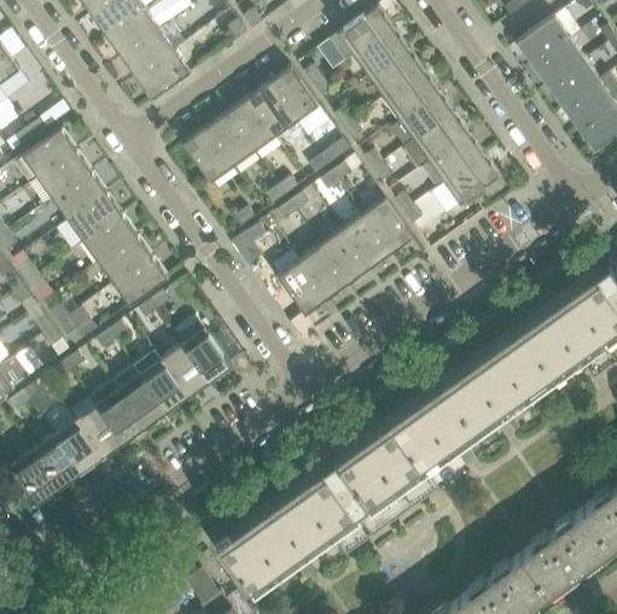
[(79,0),(89,15),(108,0),(79,0)]
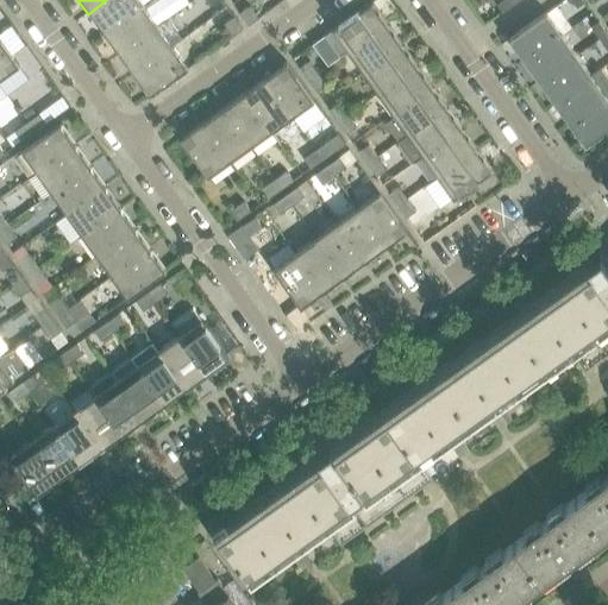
[(102,35),(142,7),(136,0),(106,0),(88,14),(102,35)]
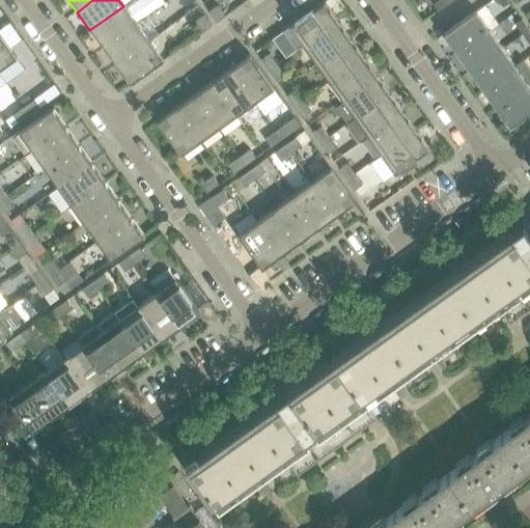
[(447,6),(442,0),(440,0),(431,6),(437,14),(447,6)]
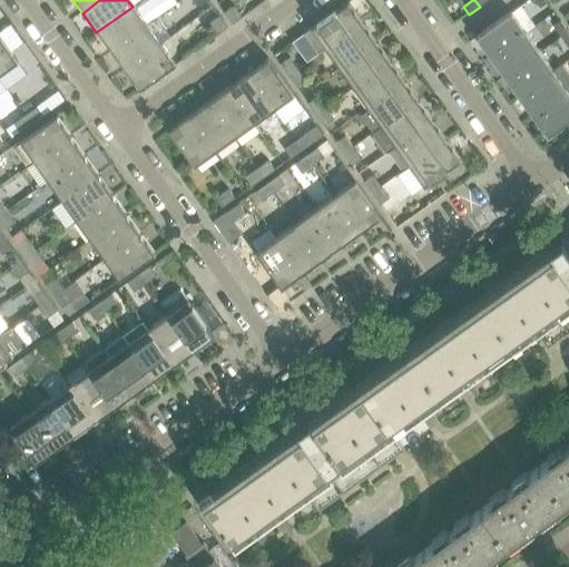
[(546,5),(542,0),(531,0),(539,10),(546,5)]
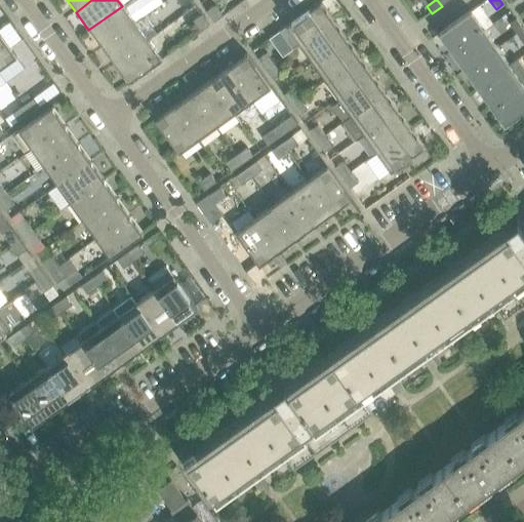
[(290,51),(298,46),(331,22),(319,4),(278,33),(290,51)]
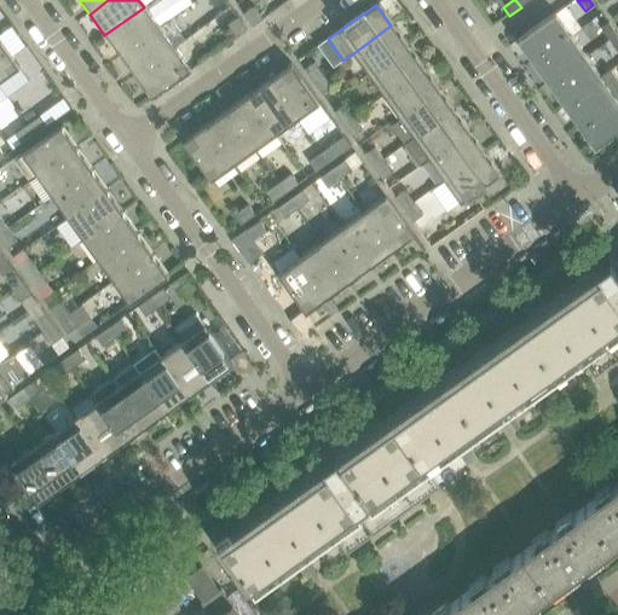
[(120,57),(160,29),(144,7),(104,35),(120,57)]
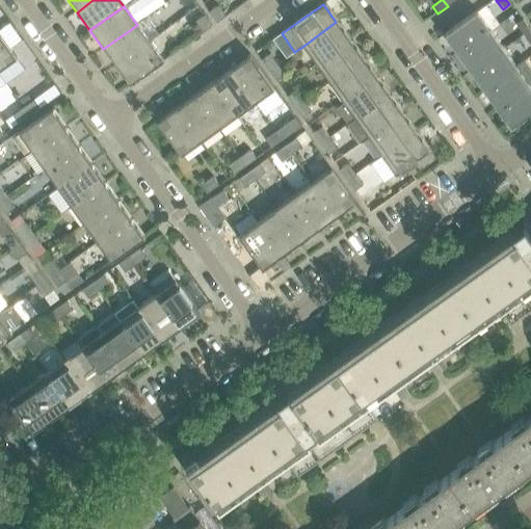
[(224,19),(216,7),(208,14),(215,25),(224,19)]
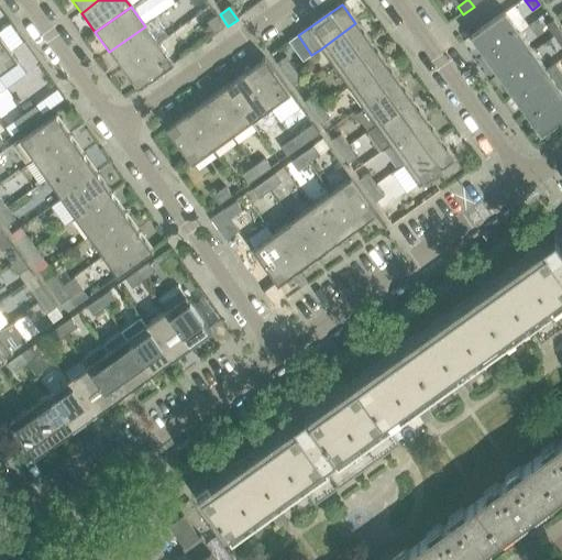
[(483,59),(518,34),(504,13),(469,39),(483,59)]
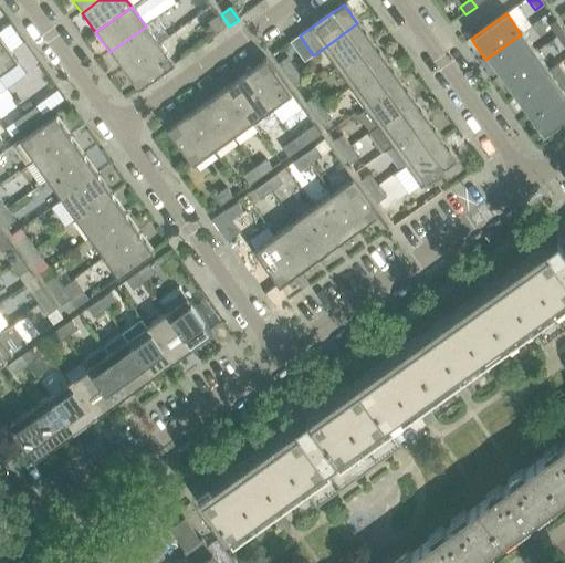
[(225,30),(216,18),(207,25),(215,37),(225,30)]
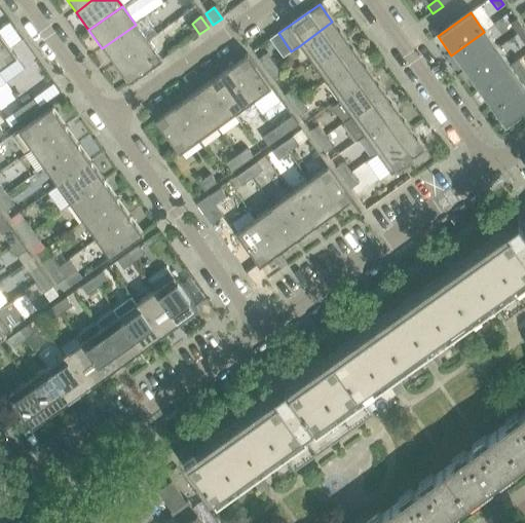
[(523,32),(516,21),(516,22),(510,26),(517,36),(523,32)]
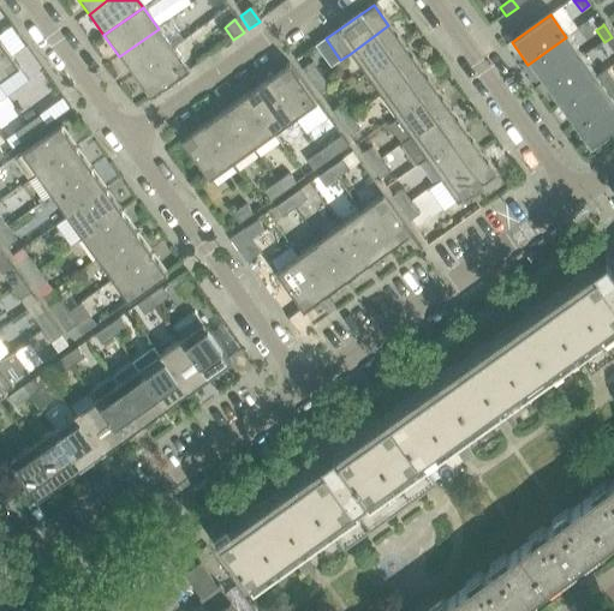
[(365,75),(404,47),(388,25),(350,54),(365,75)]
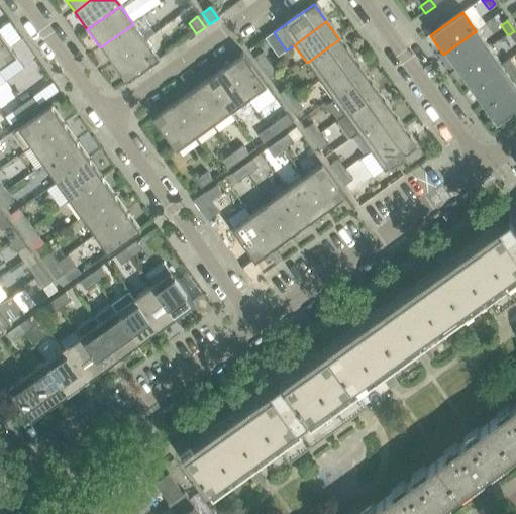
[(113,66),(145,42),(133,24),(100,47),(113,66)]
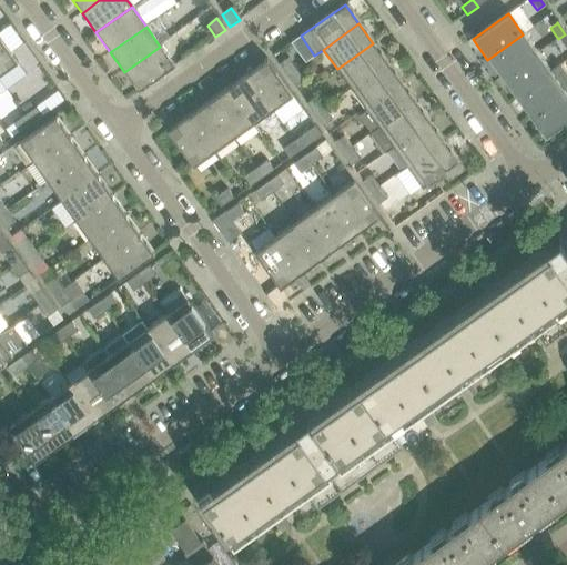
[(502,79),(537,54),(523,34),(487,60),(502,79)]
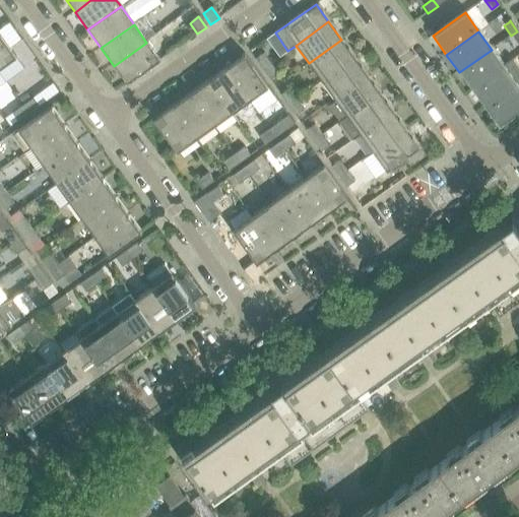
[(0,68),(15,58),(0,36),(0,68)]
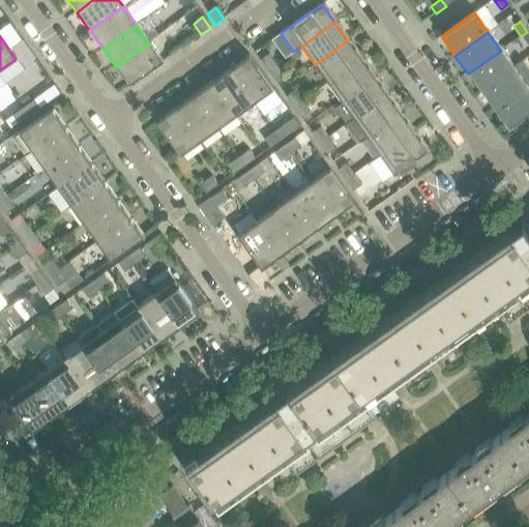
[(327,83),(361,59),(348,40),(315,64),(327,83)]
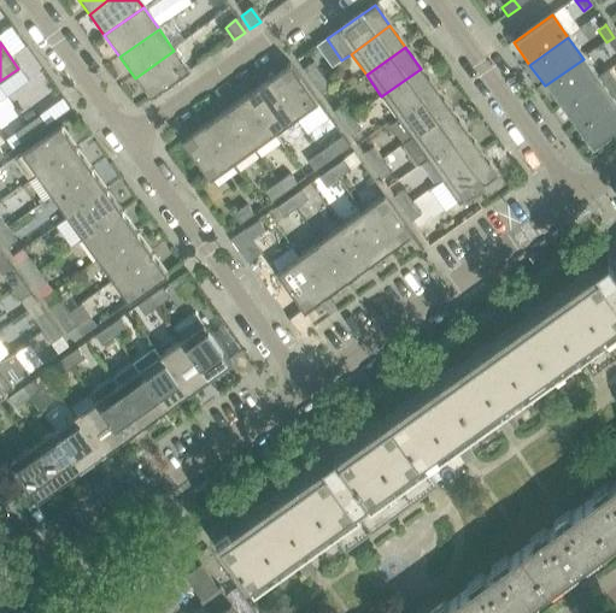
[(151,100),(189,72),(174,51),(135,78),(151,100)]
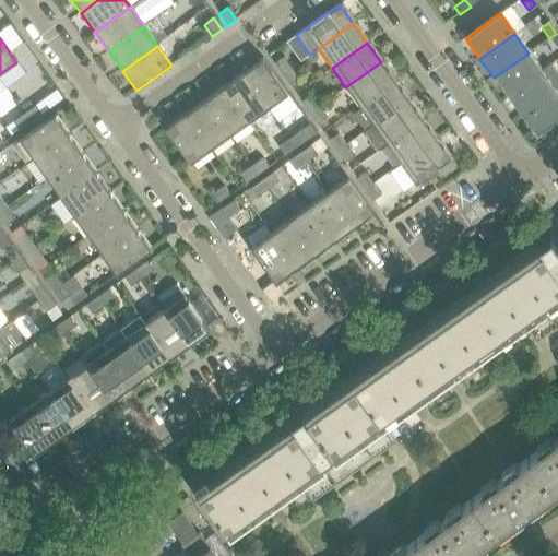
[(542,71),(529,54),(494,78),(508,97),(543,72),(542,71)]
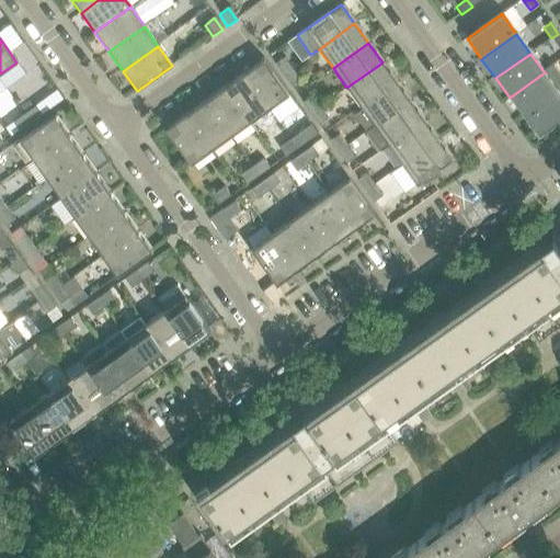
[(292,70),(284,58),(274,65),(283,77),(292,70)]
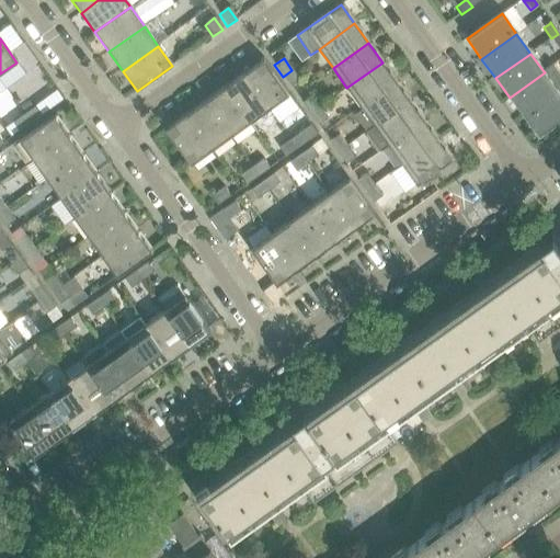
[(288,95),(263,60),(242,75),(269,110),(288,95)]
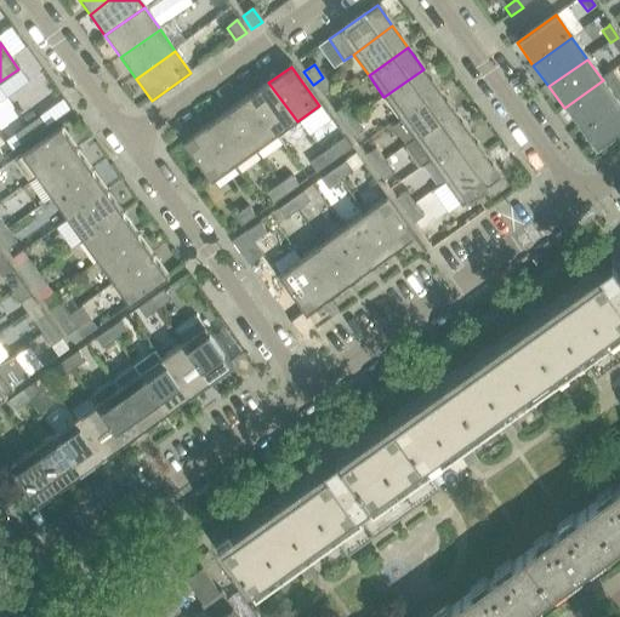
[(399,119),(439,91),(424,69),(384,97),(399,119)]
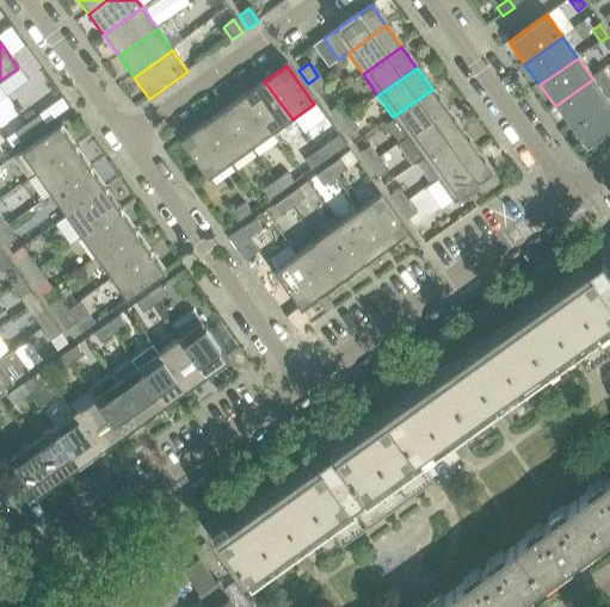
[(609,100),(609,99),(609,82),(602,70),(592,78),(593,79),(555,106),(570,127),(608,100),(609,100)]
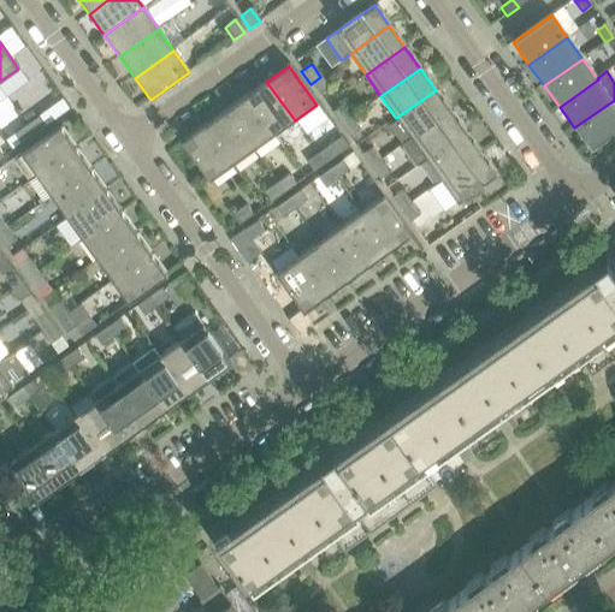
[(329,89),(320,77),(311,84),(319,96),(329,89)]
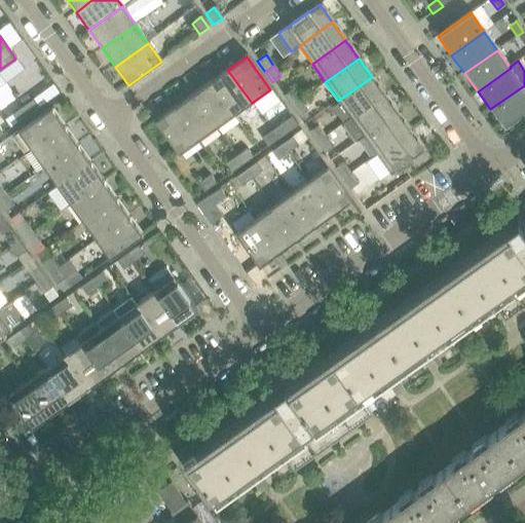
[(252,103),(227,70),(210,82),(233,116),(252,103)]
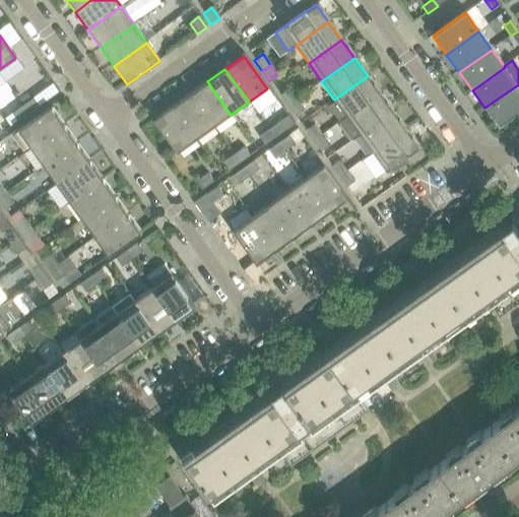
[(347,118),(380,94),(368,76),(334,100),(347,118)]
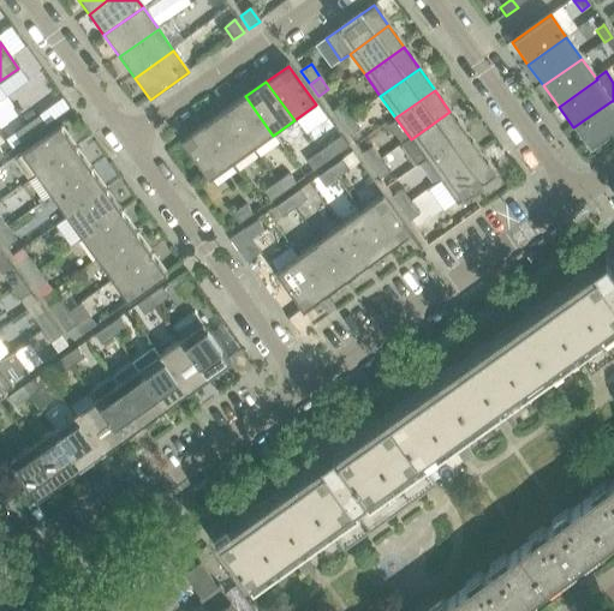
[(273,136),(245,96),(224,112),(251,151),(273,136)]
